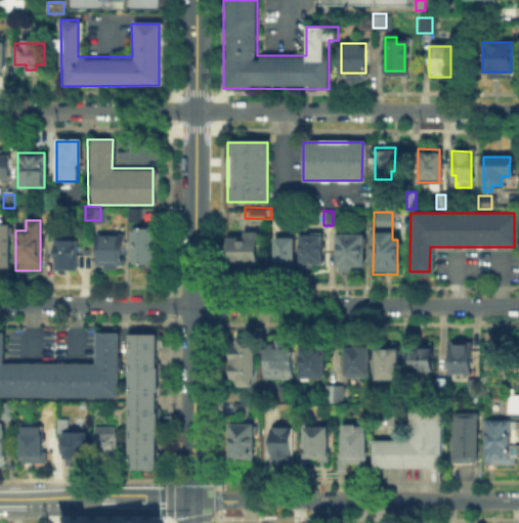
[(0,225),(8,225),(7,268),(0,268),(0,225)]
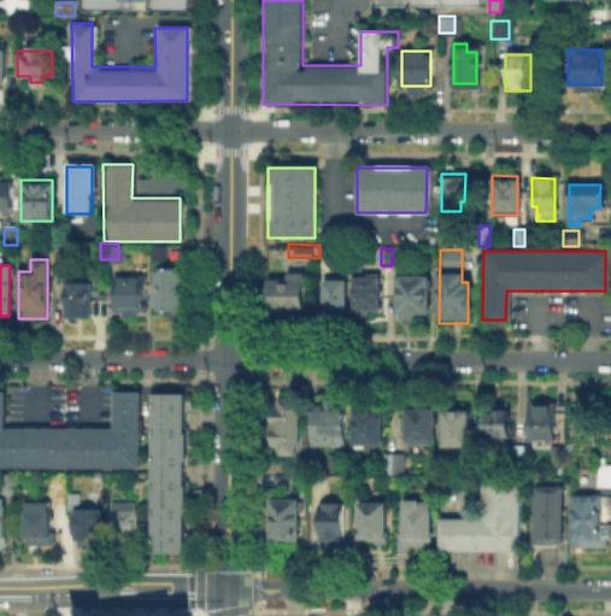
[(147,265),(170,265),(170,269),(176,269),(175,304),(169,304),(169,306),(147,306),(147,292),(145,292),(145,281),(147,281),(147,265)]
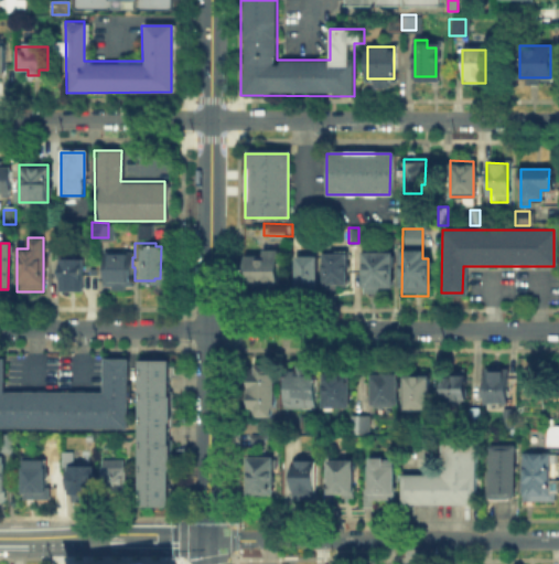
[(96,247),(128,246),(128,283),(120,283),(120,286),(106,287),(106,282),(97,283),(96,247)]
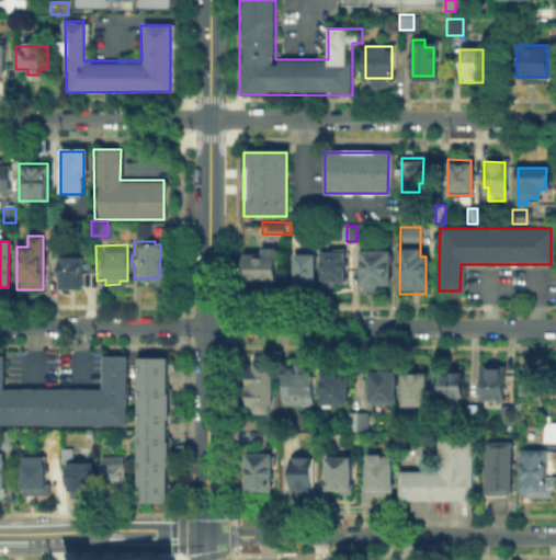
[(272,244),(272,283),(226,283),(226,250),(256,251),(256,244),(272,244)]
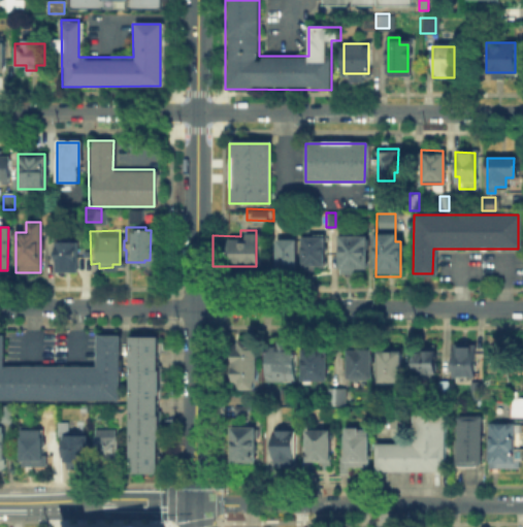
[(339,237),(364,237),(364,271),(339,271),(339,237)]
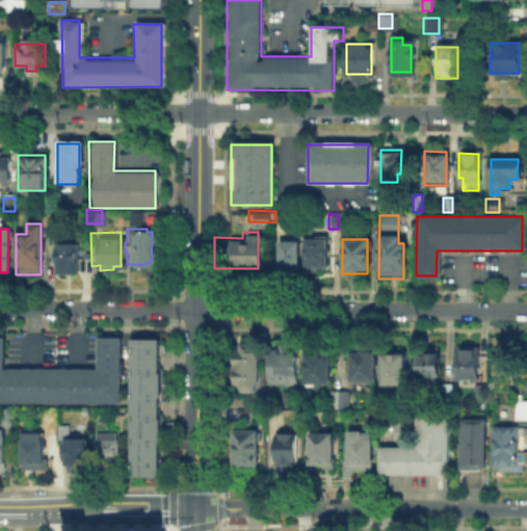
[(324,240),(324,273),(305,273),(305,240),(324,240)]
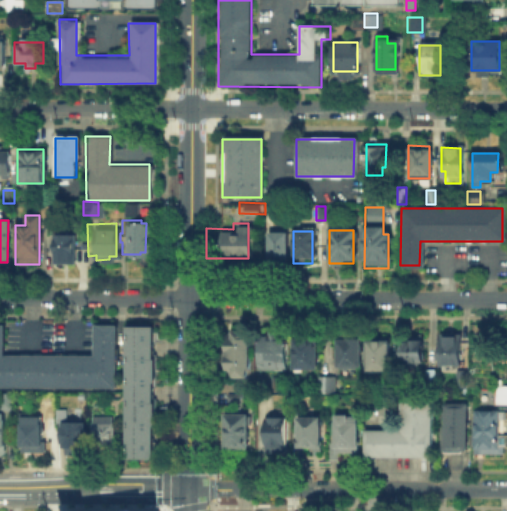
[(267,260),(268,232),(286,232),(286,260),(267,260)]
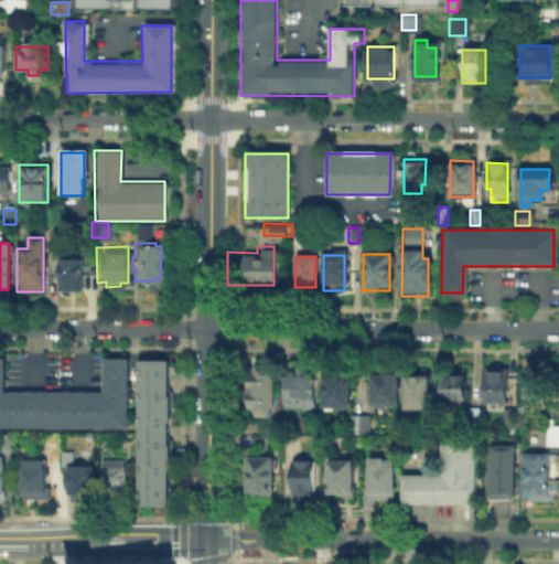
[(78,262),(78,290),(58,290),(60,262),(78,262)]
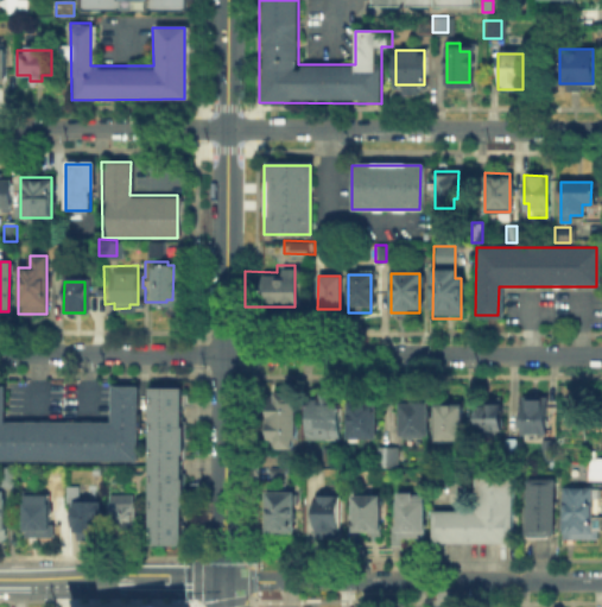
[(145,385),(177,385),(176,544),(144,544),(145,385)]
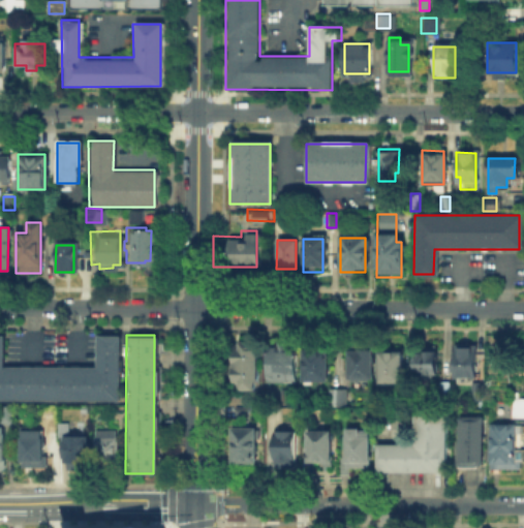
[(0,403),(115,404),(115,336),(92,336),(91,368),(0,367),(0,403)]
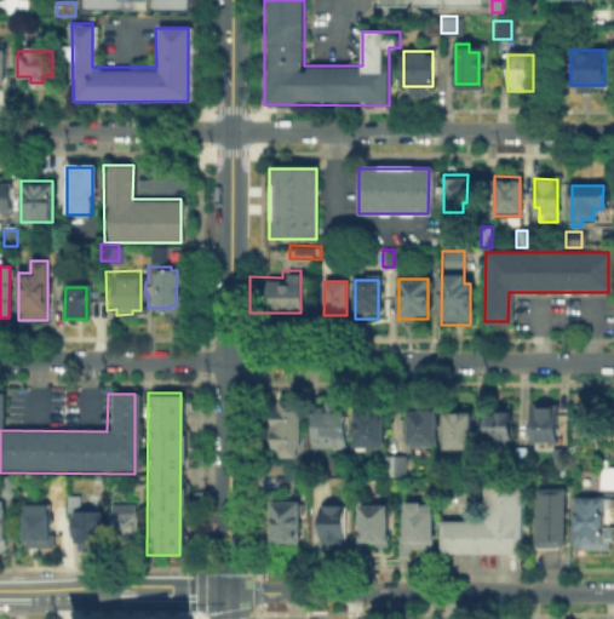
[(316,403),(305,403),(305,445),(340,445),(340,403),(331,403),(331,396),(316,396),(316,403)]
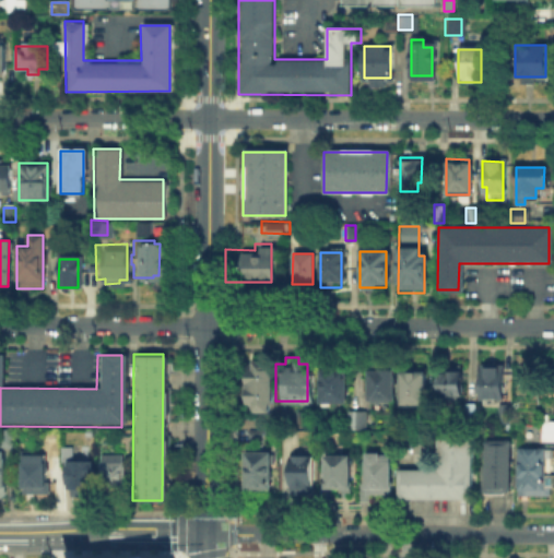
[(246,416),(246,360),(267,360),(267,416),(246,416)]
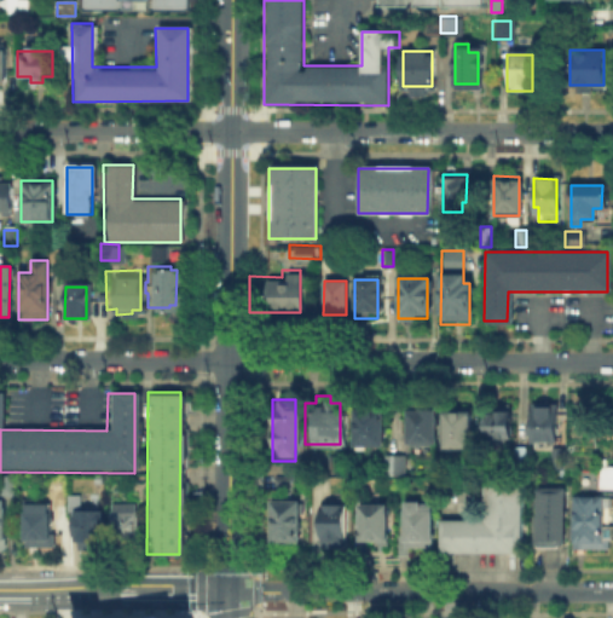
[(354,444),(354,405),(382,406),(382,444),(354,444)]
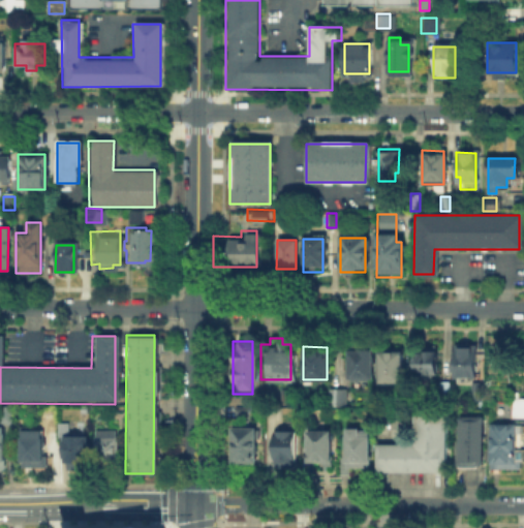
[(371,346),(371,378),(348,378),(349,346),(371,346)]
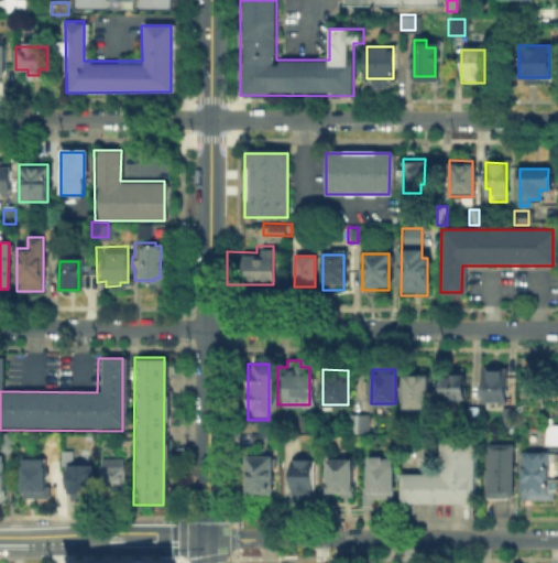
[(504,372),(504,401),(483,401),(484,372),(504,372)]
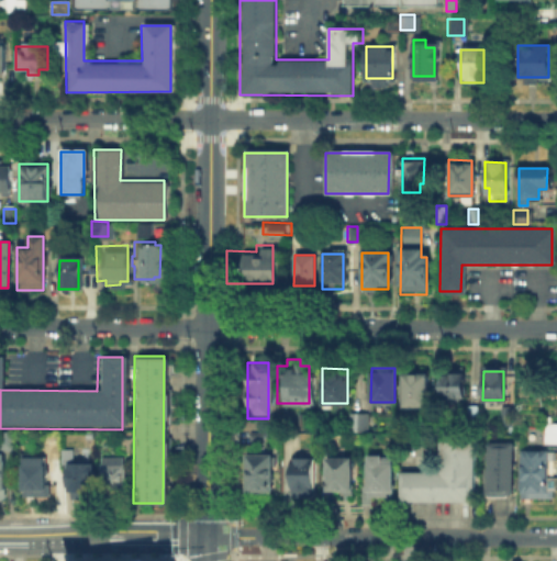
[(403,376),(425,376),(425,405),(403,405),(403,376)]
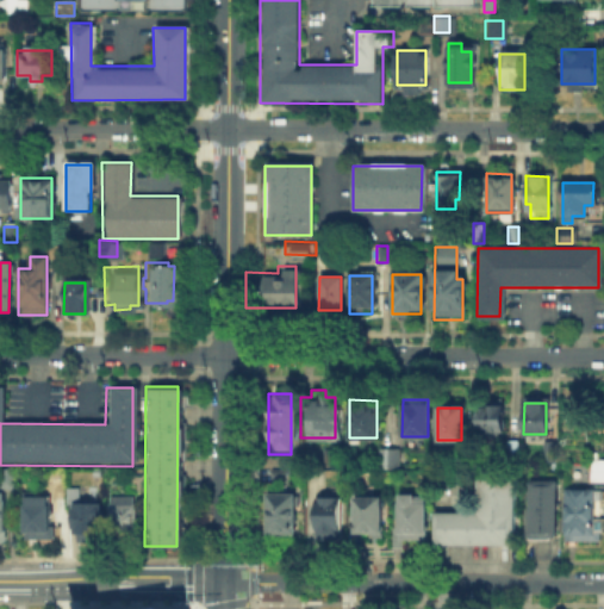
[(480,408),(500,408),(500,433),(480,433),(480,408)]
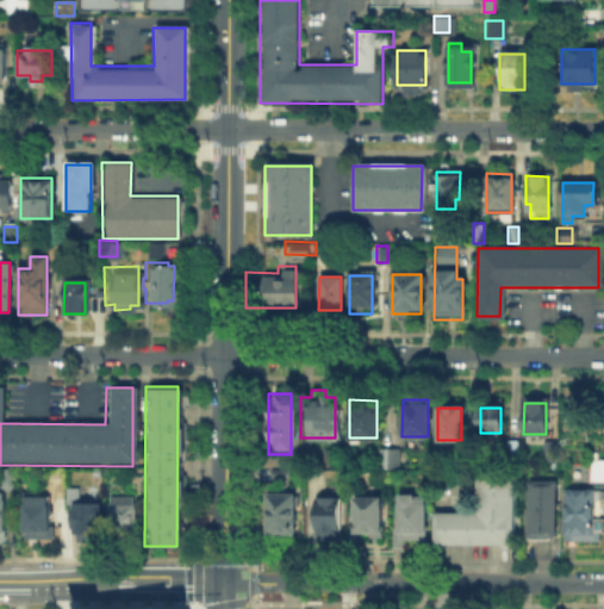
[(377,464),(377,451),(396,451),(396,464),(377,464)]
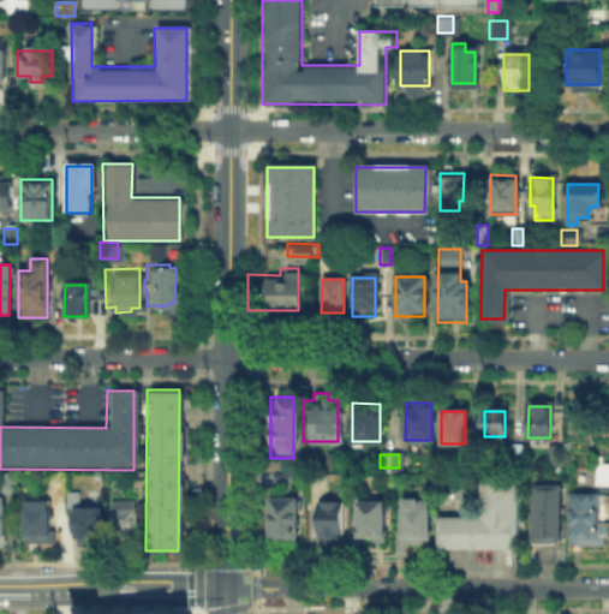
[(608,484),(595,484),(595,464),(608,464),(608,484)]
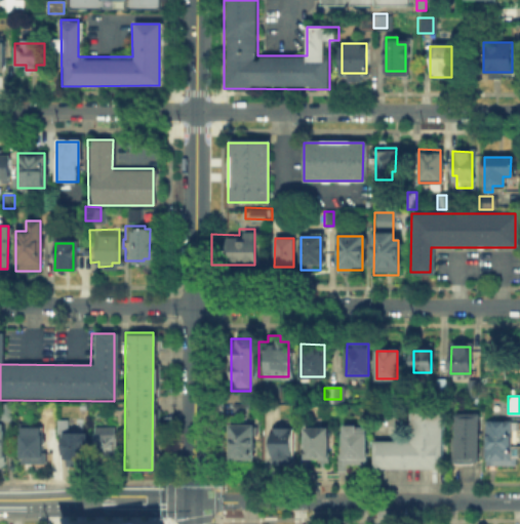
[(1,405),(15,405),(15,421),(1,421),(1,405)]
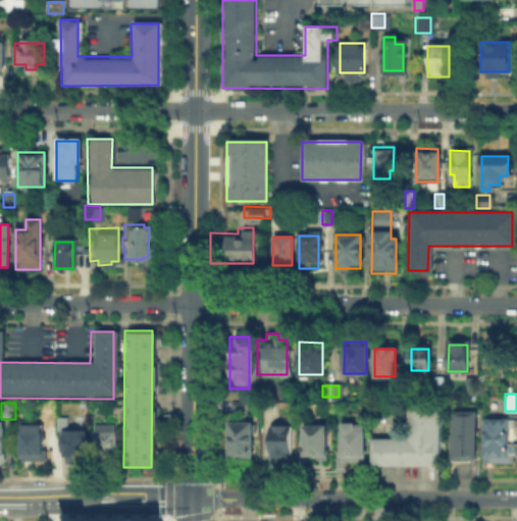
[(407,439),(407,410),(441,410),(441,465),(373,465),(373,438),(407,439)]
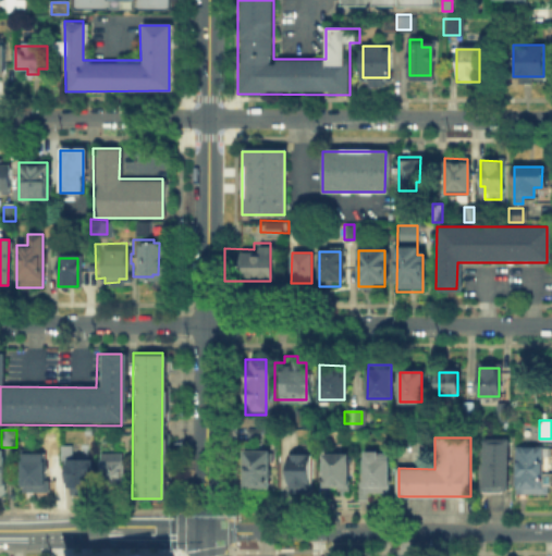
[(510,441),(510,490),(482,490),(483,441),(510,441)]
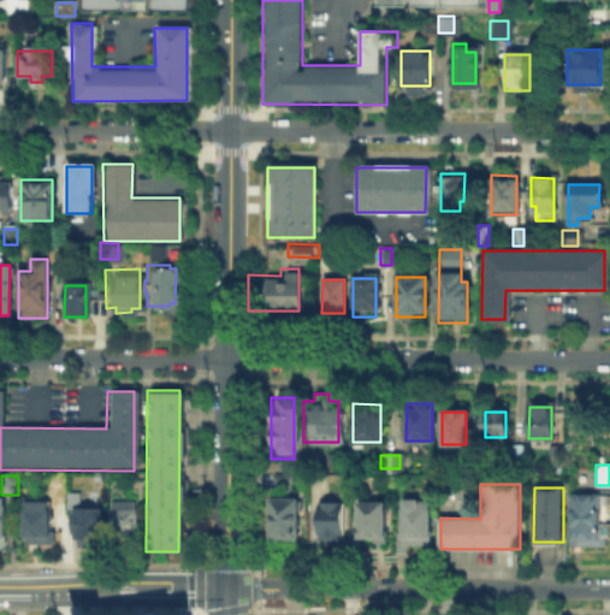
[(70,509),(70,495),(78,495),(78,510),(100,510),(99,549),(75,549),(75,509),(70,509)]
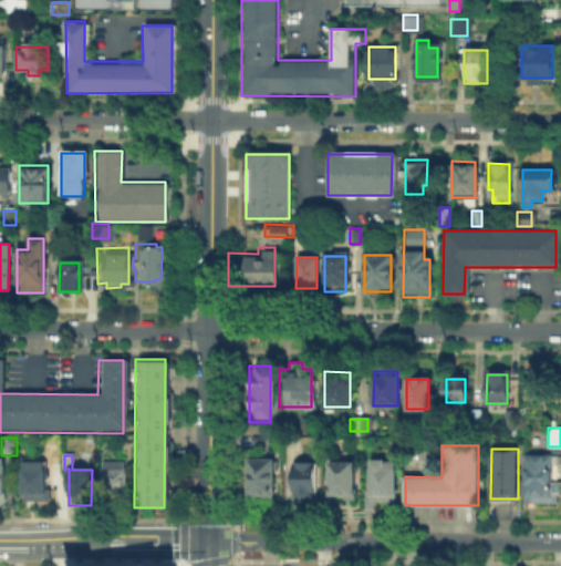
[(21,471),(21,456),(47,456),(47,492),(50,492),(50,501),(23,501),(24,471),(21,471)]
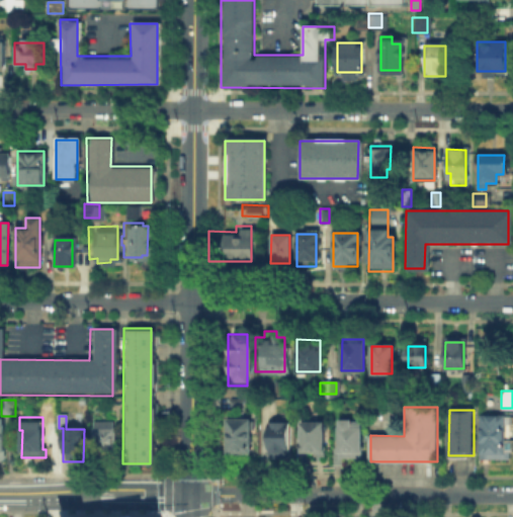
[(484,420),(484,417),(512,417),(512,429),(508,429),(508,442),(511,442),(511,462),(481,462),(481,420),(484,420)]
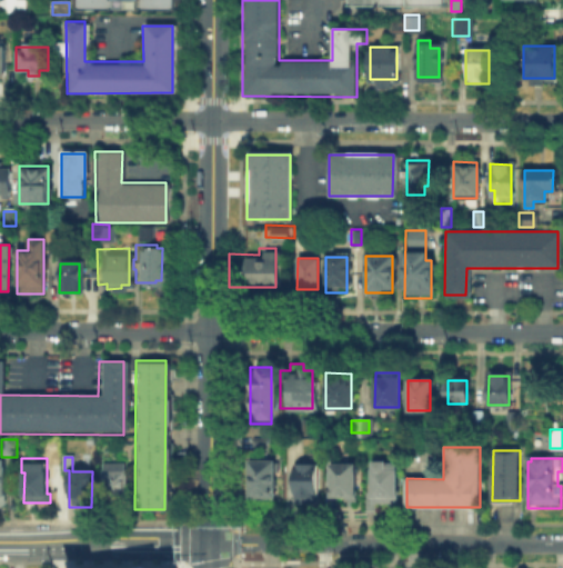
[(249,462),(272,462),(272,501),(248,500),(249,462)]
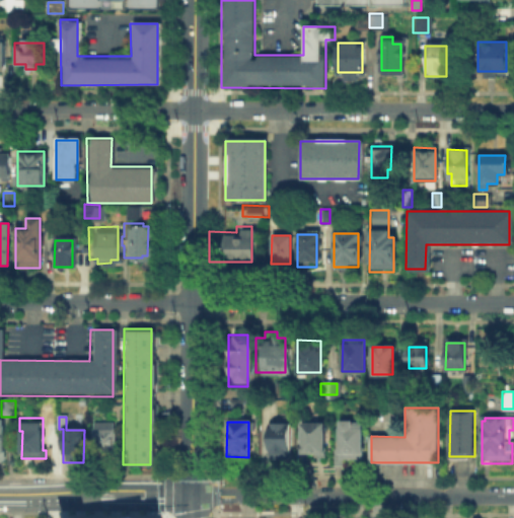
[(92,453),(92,424),(115,424),(115,453),(92,453)]
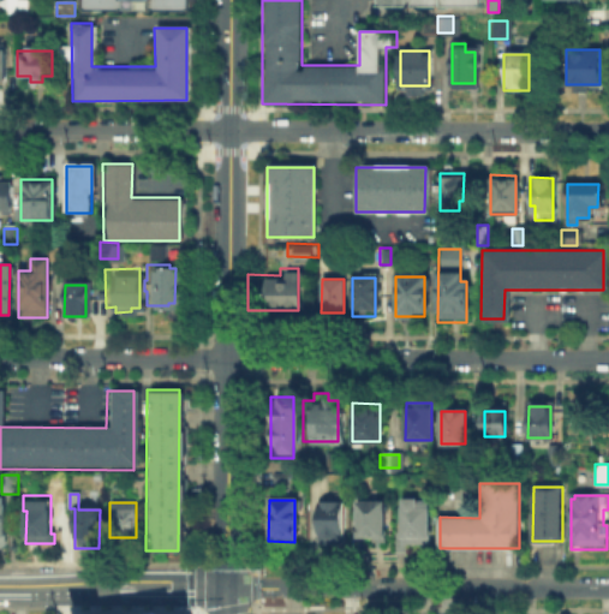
[(396,504),(431,504),(431,543),(410,543),(410,540),(396,540),(396,504)]
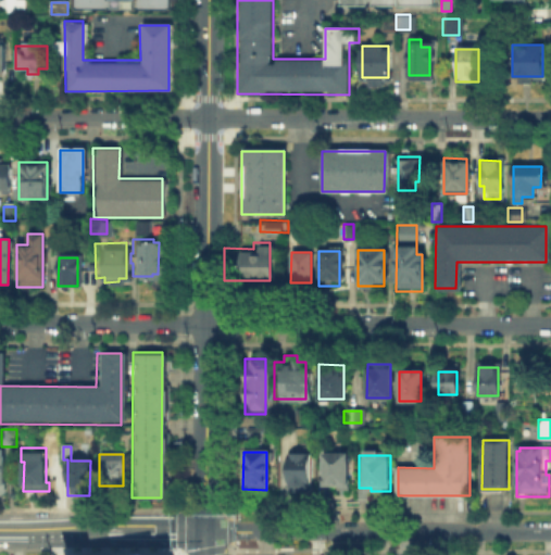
[(308,456),(308,492),(288,492),(288,456),(308,456)]
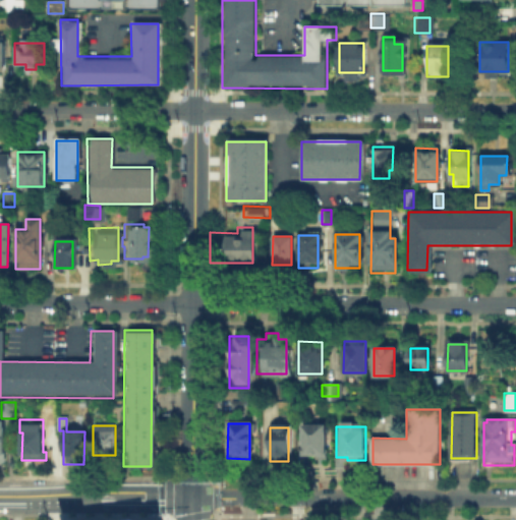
[(304,427),(324,427),(324,457),(304,457),(304,427)]
